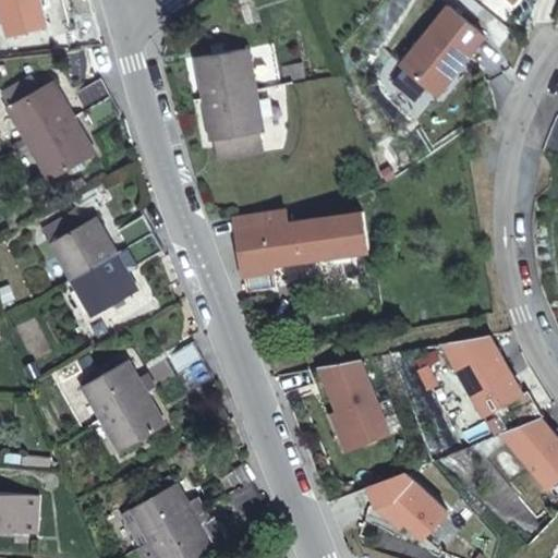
[(49,27),(41,0),(0,0),(10,37),(49,27)]
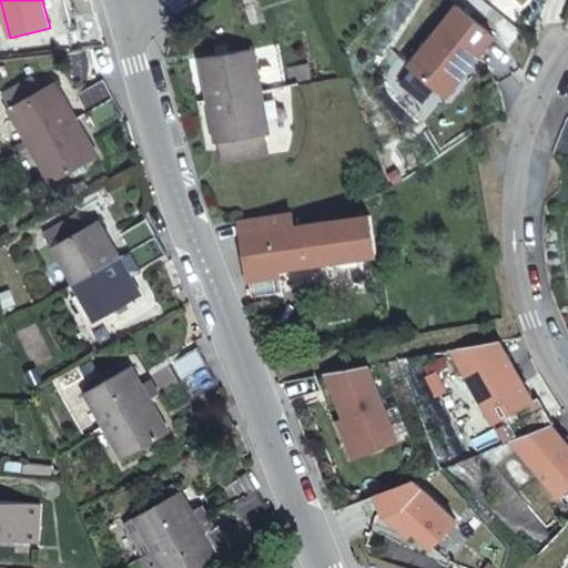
[(453,6),(405,67),(435,91),(460,59),(468,64),(492,37),(453,6)]
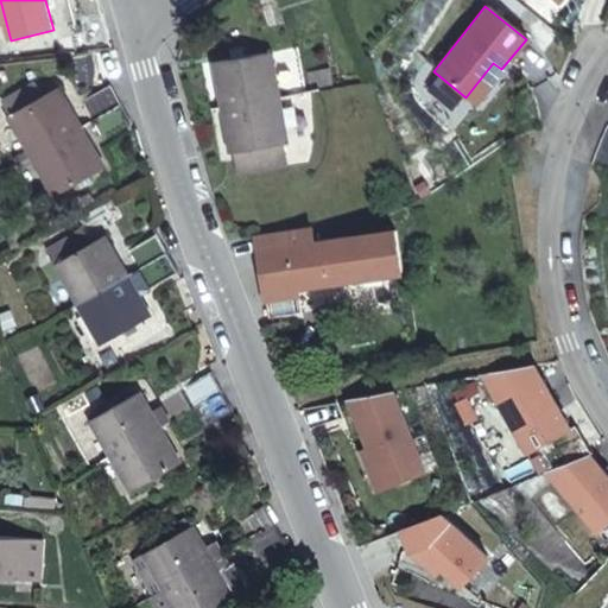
[(287,51),(286,50),(232,59),(252,163),(304,154),(301,135),(303,134),(287,51)]
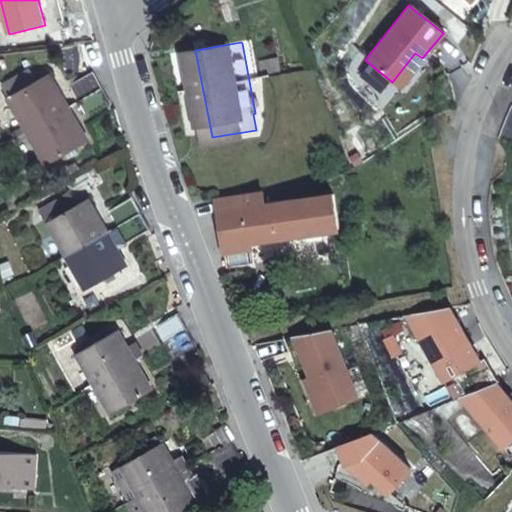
[(415,53),(392,82),(399,87),(422,58),(415,53)]
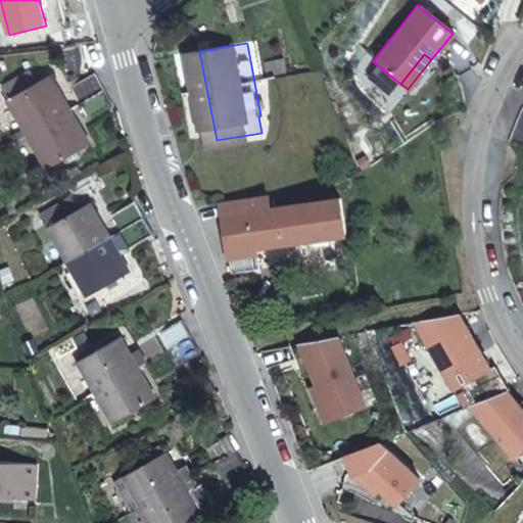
[(5,85),(10,96),(39,83),(34,72),(5,85)]
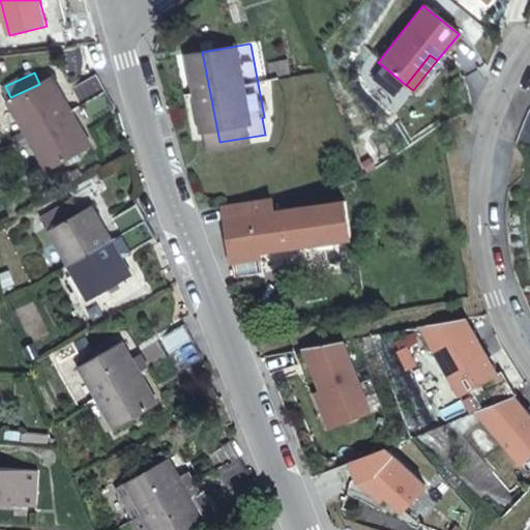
[(90,122),(114,110),(96,76),(72,90),(90,122)]
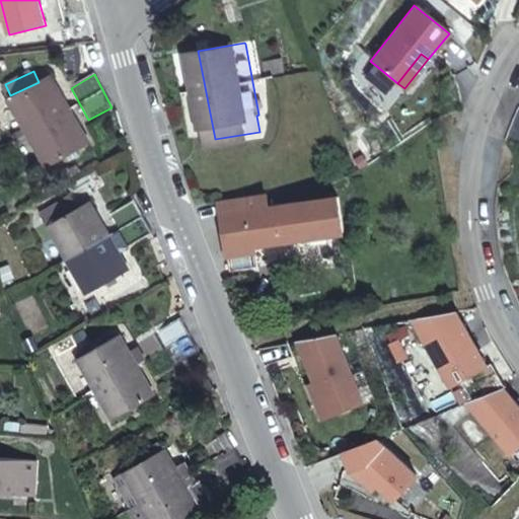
[(10,95),(9,96),(46,170),(87,149),(51,76),(39,82),(10,95)]
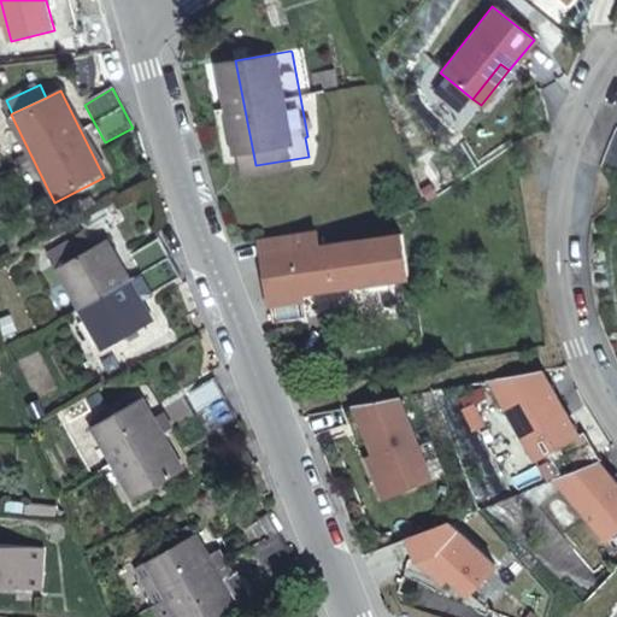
[(315,230),(259,239),(262,256),(271,318),(304,316),(301,288),(405,272),(399,235),(318,246),(315,230)]
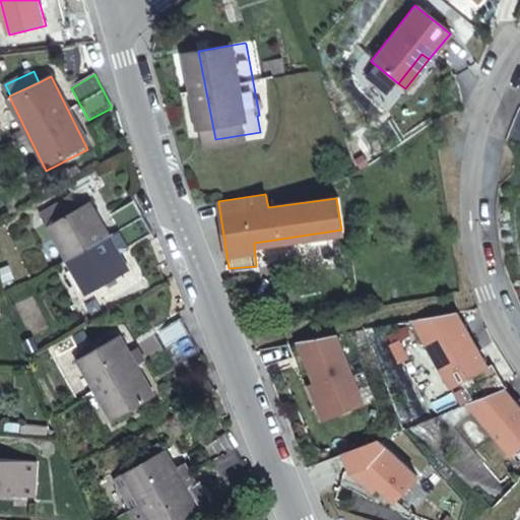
[(56,223),(73,214),(67,204),(51,214),(56,223)]
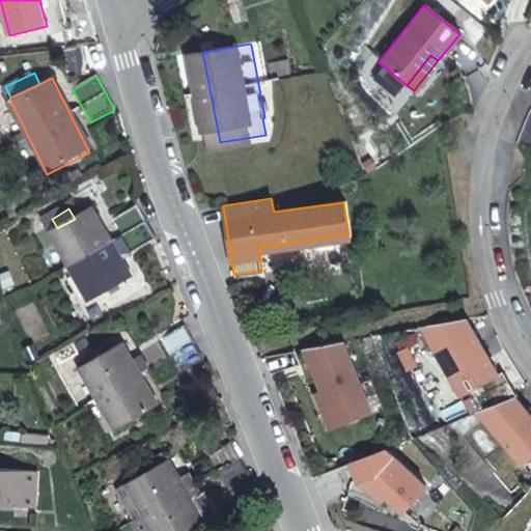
[(158,245),(136,210),(112,224),(133,259),(158,245)]
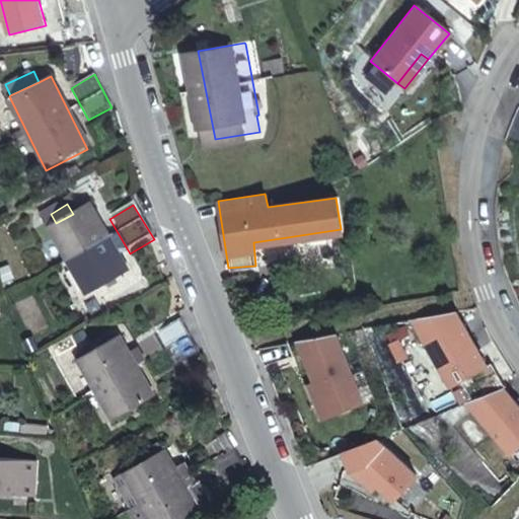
[(87,206),(73,214),(56,223),(51,214),(40,219),(86,299),(127,275),(87,206)]
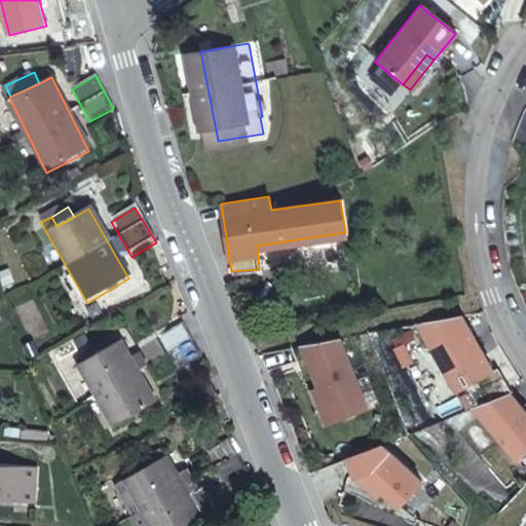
[(267,261),(301,260),(301,247),(266,249),(267,261)]
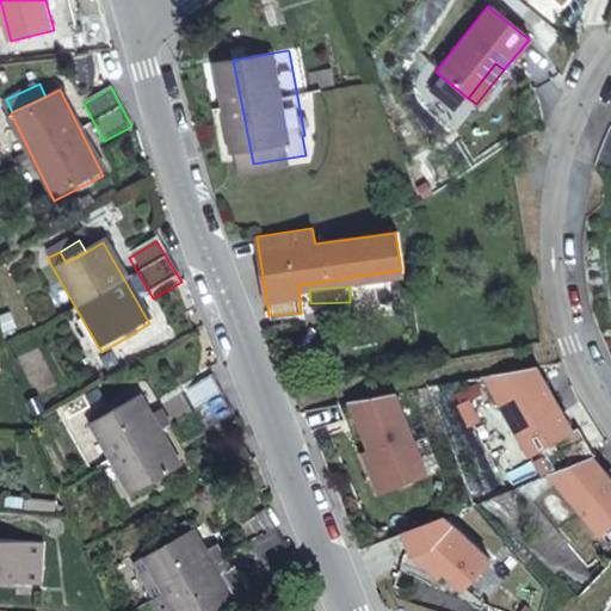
[(536,368),(483,377),(530,457),(574,432),(536,368)]
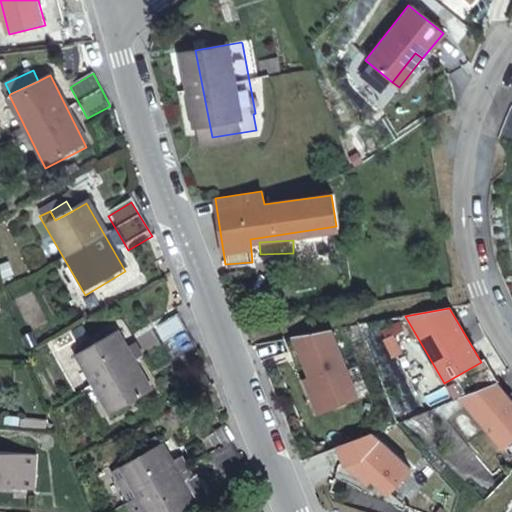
[(331,329),(293,337),(309,378),(322,412),(358,397),(331,329)]
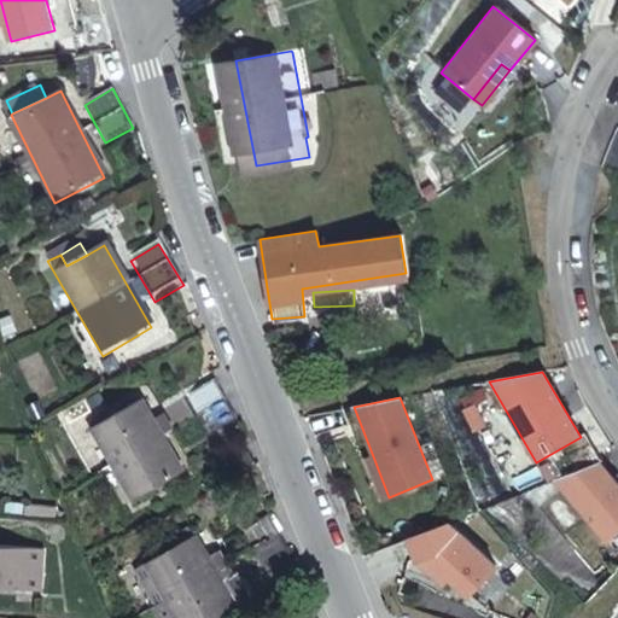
[(182,479),(141,407),(92,433),(132,506),(182,479)]
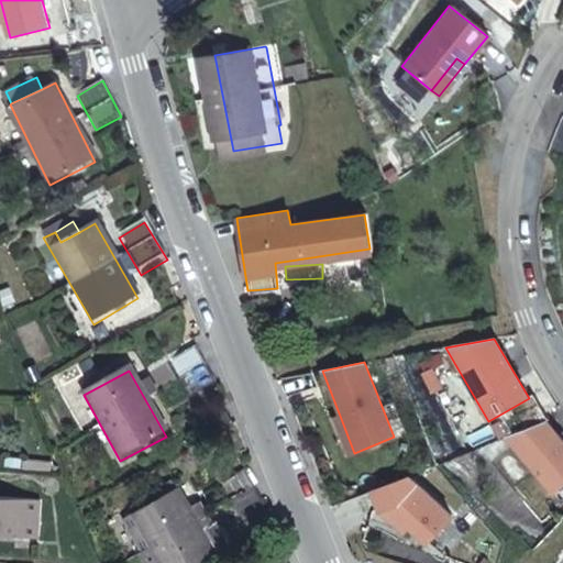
[(354,453),(340,416),(333,418),(349,455),(354,453)]
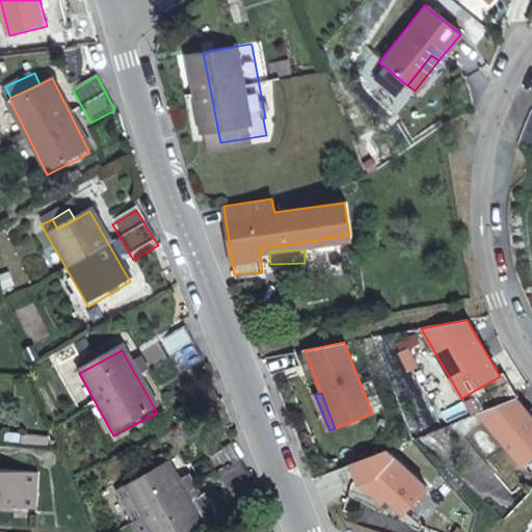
[(531,419),(514,400),(477,415),(524,467),(531,459),(531,419)]
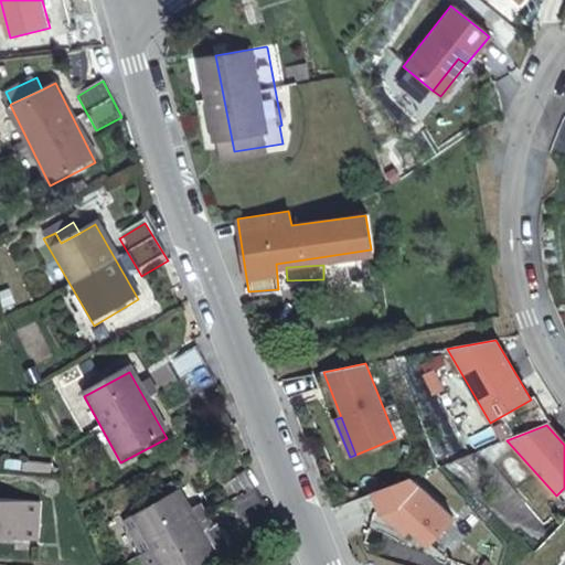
[(409,478),(372,493),(380,513),(400,531),(404,525),(411,530),(427,546),(452,518),(409,478)]
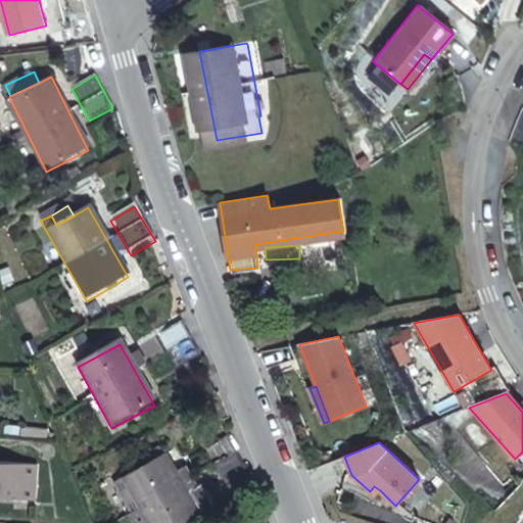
[(177,476),(167,456),(125,479),(149,522),(191,522),(216,510),(202,486),(188,494),(184,486),(192,480),(186,471),(177,476)]
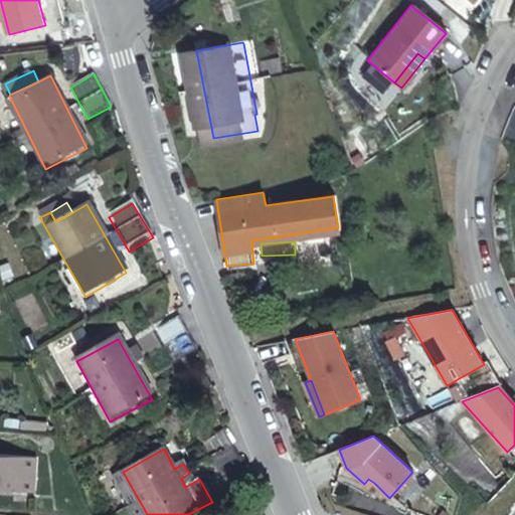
[(0,491),(34,495),(37,461),(0,458),(0,491)]
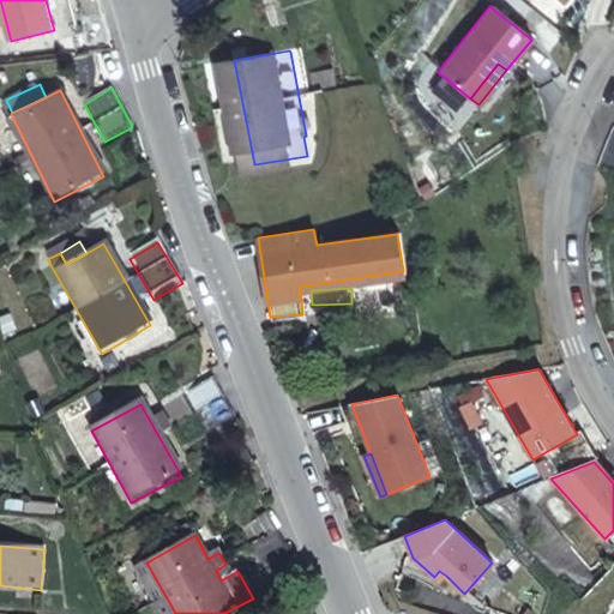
[(439,571),(434,577),(440,582),(446,576),(439,571)]
